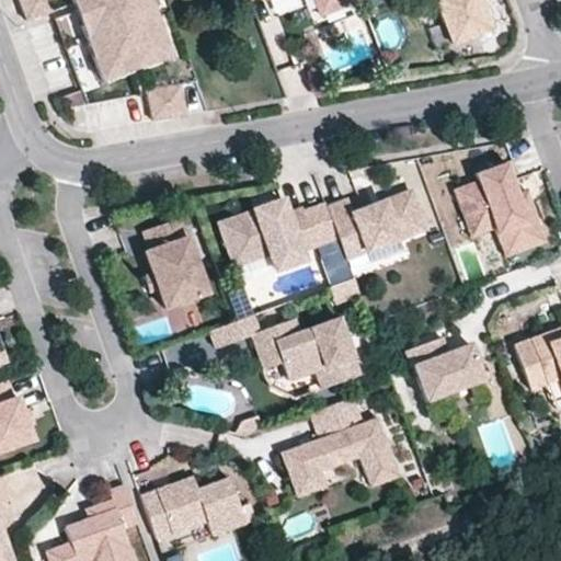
[(55,11),(50,0),(19,0),(26,22),(55,11)]
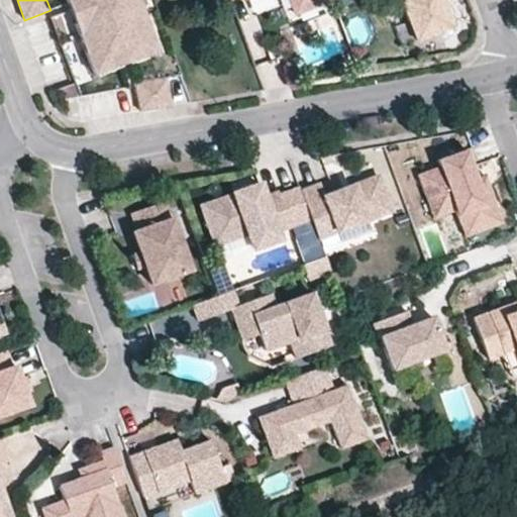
[(158,52),(138,0),(64,0),(92,76),(158,52)]
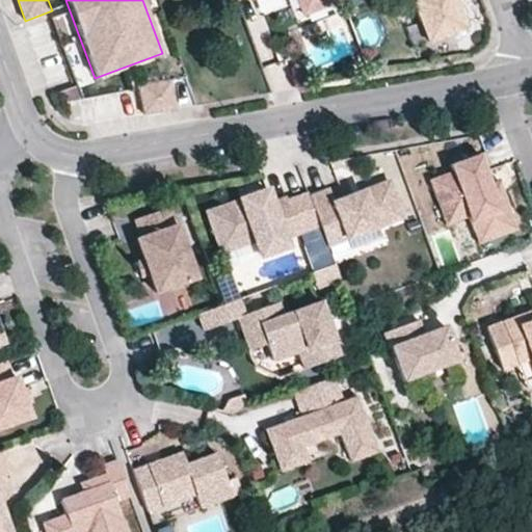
[(326,4),(324,0),(297,0),(303,14),(326,4)]
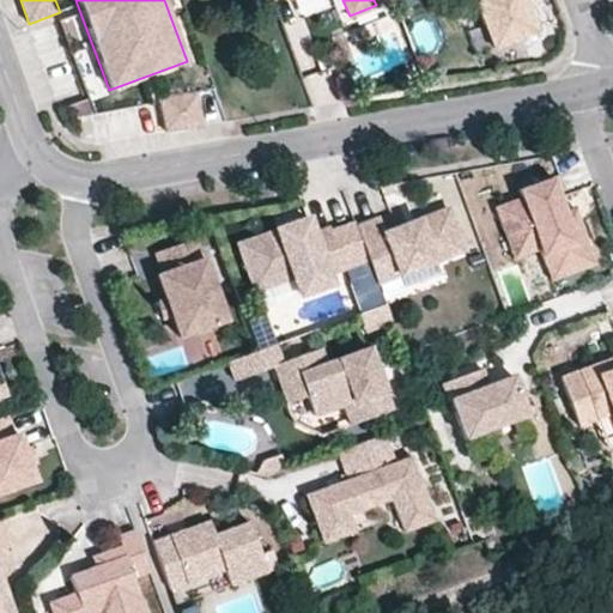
[(535,34),(523,0),(472,0),(491,49),(535,34)]
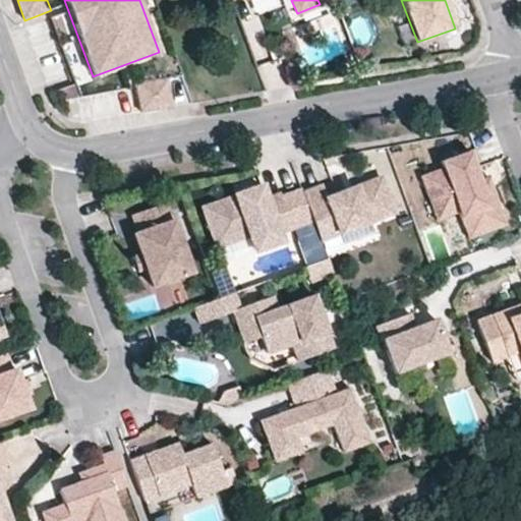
[(284,56),(280,45),(269,49),(273,60),(284,56)]
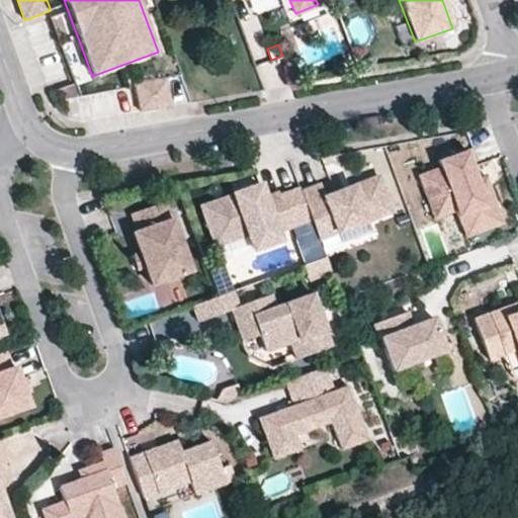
[(171,106),(167,78),(137,83),(141,111),(171,106)]
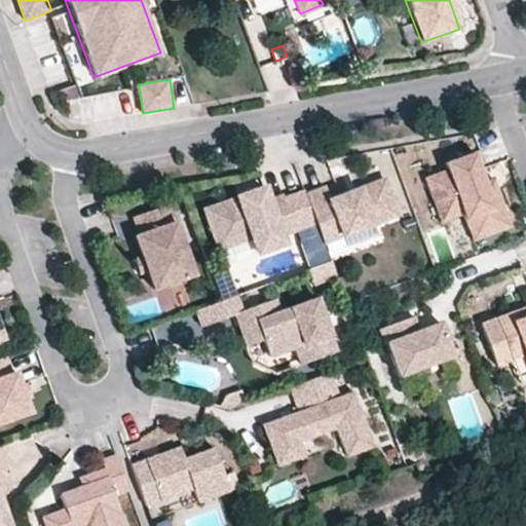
[(81,98),(76,84),(60,90),(64,101),(81,98)]
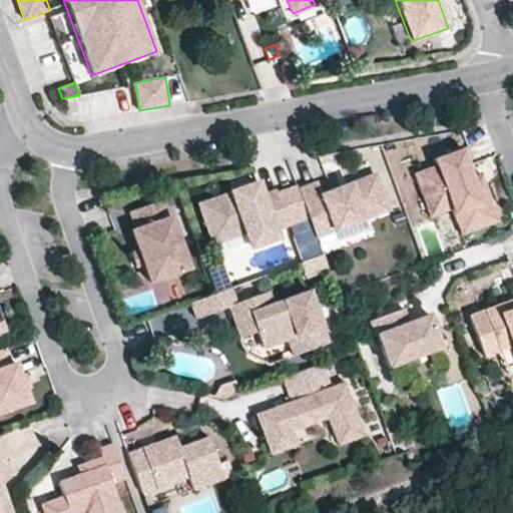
[(491,201),(484,182),(476,185),(473,177),(463,148),(432,158),(435,165),(414,172),(428,211),(449,203),(451,209),(457,223),(486,213),(483,204),(491,201)]
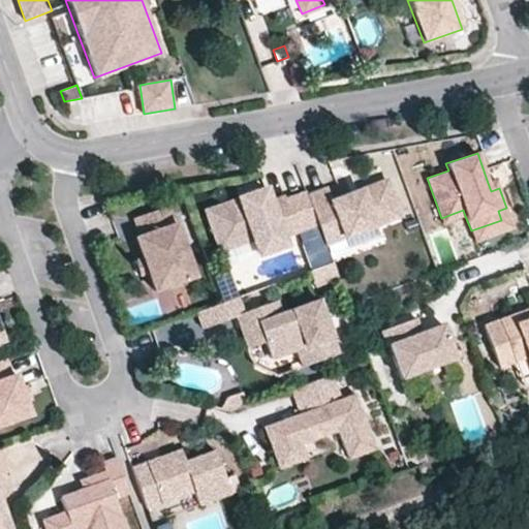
[(499,188),(496,180),(488,183),(491,191),(499,188)]
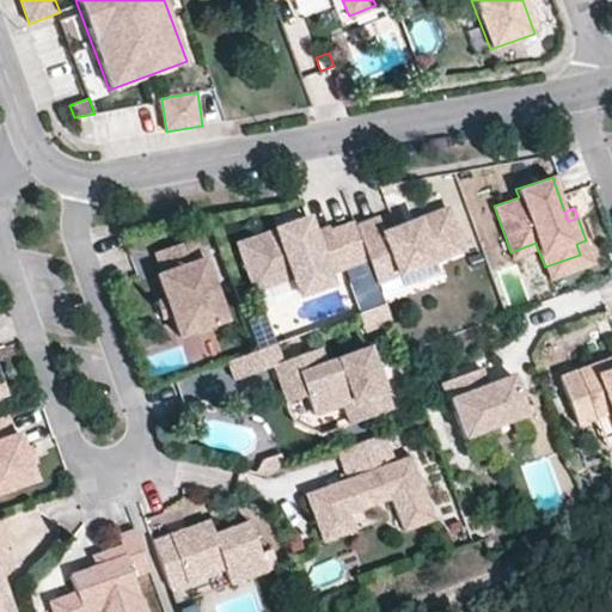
[(461,250),(447,209),(384,233),(379,219),(356,227),(368,258),(377,281),(398,274),(402,285),(439,271),(434,259),(461,250)]
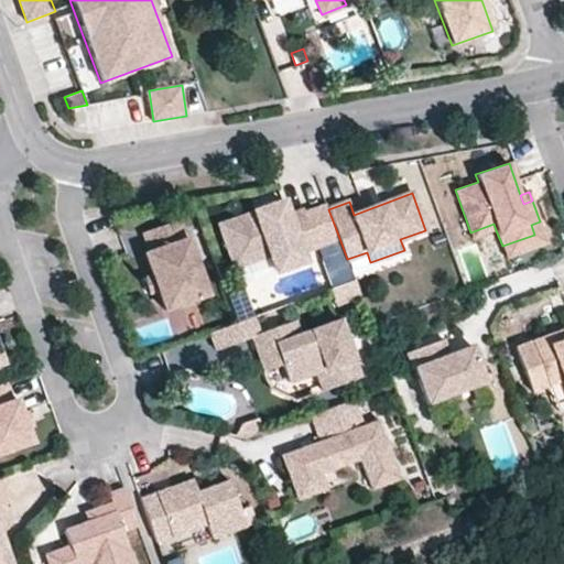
[(339,238),(328,209),(326,205),(304,213),(303,209),(288,215),(283,202),(218,225),(234,268),(269,256),(275,271),(304,261),(301,252),(339,238)]
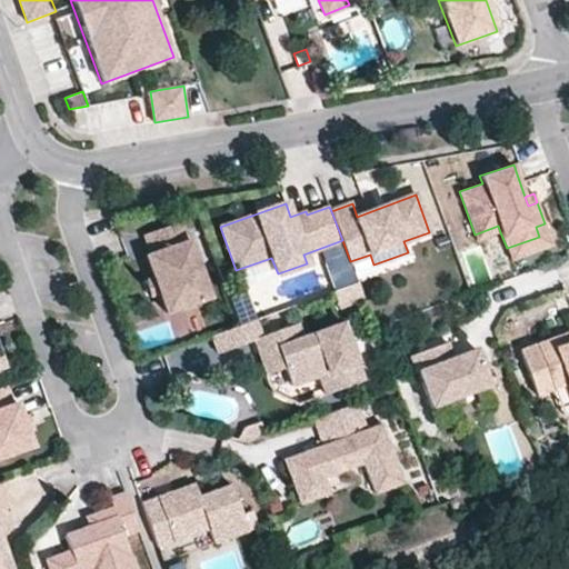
[(210,298),(182,220),(143,235),(150,253),(145,256),(152,276),(159,295),(166,313),(210,298)]
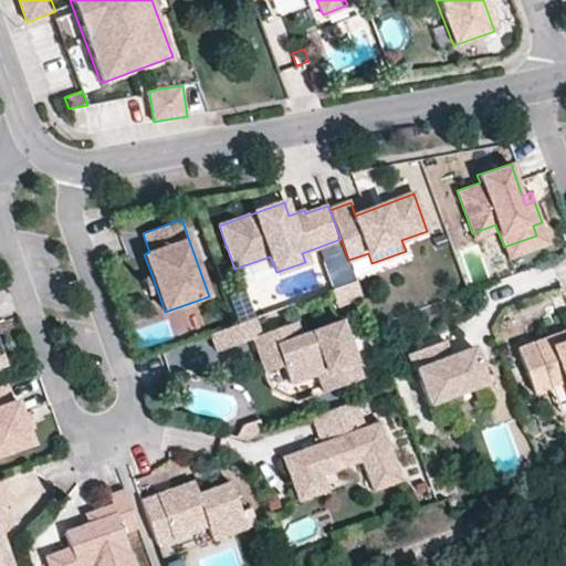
[(509,260),(551,244),(542,222),(533,226),(536,236),(504,247),(509,260)]
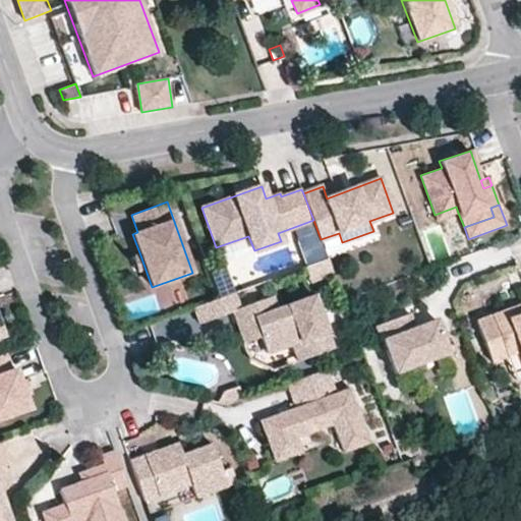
[(436,220),(458,213),(456,207),(435,215),(436,220)]
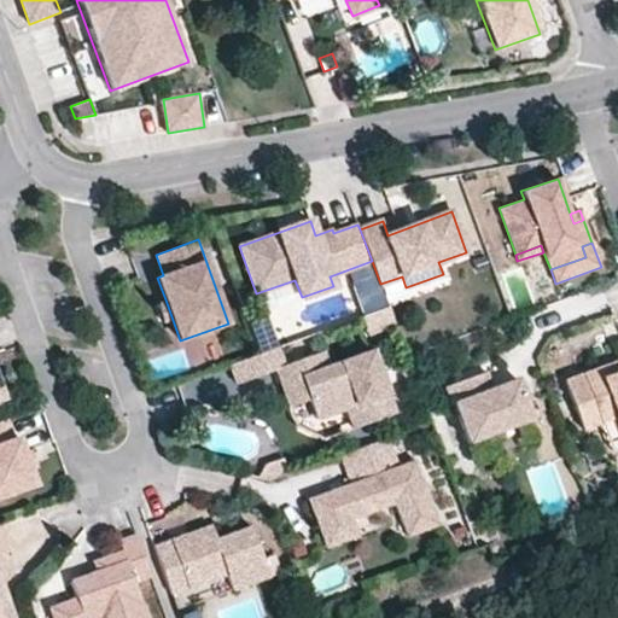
[(406,287),(402,277),(380,284),(384,296),(406,287)]
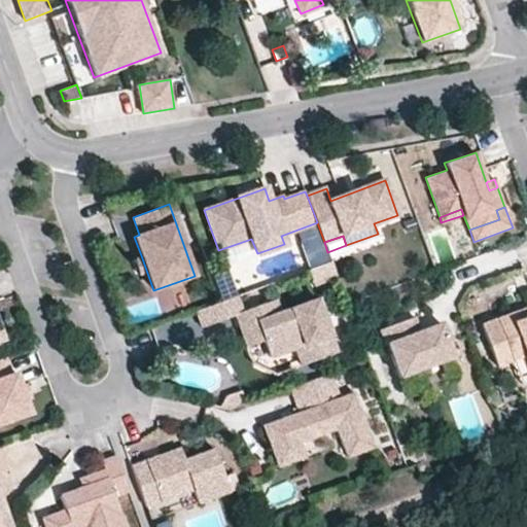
[(321,244),(305,249),(310,266),(326,259),(321,244)]
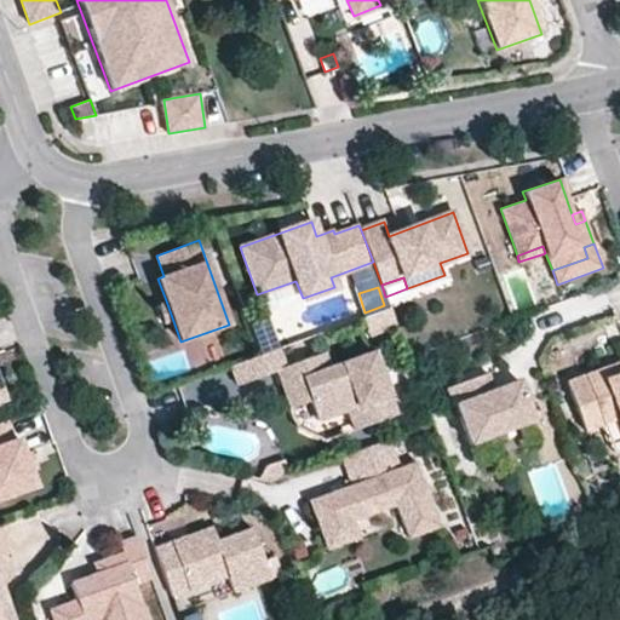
[(173,321),(166,300),(156,304),(164,325),(173,321)]
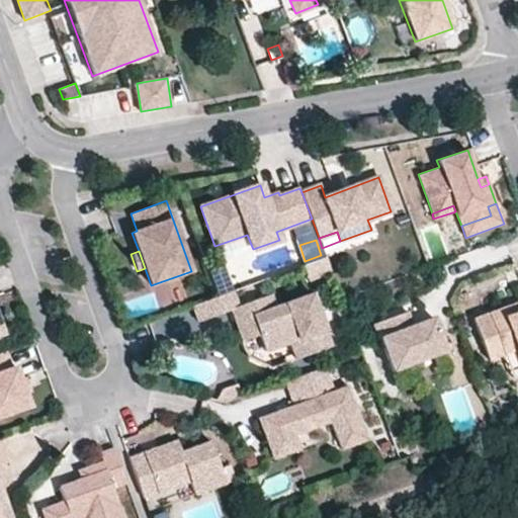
[(233,291),(223,266),(207,271),(217,296),(233,291)]
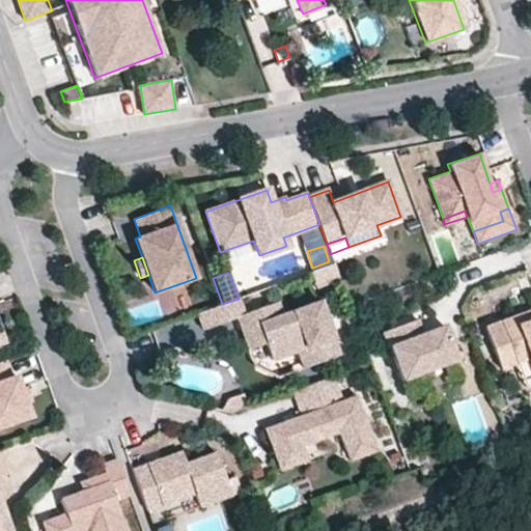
[(340,355),(319,301),(282,314),(277,302),(244,313),(239,299),(222,304),(197,313),(203,330),(236,317),(248,350),(266,343),(271,360),(298,351),(304,368),(340,355)]
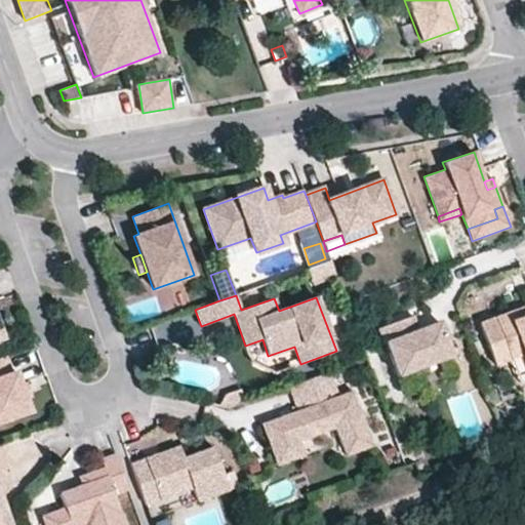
[(512,321),(524,315),(524,306),(509,313),(512,321)]
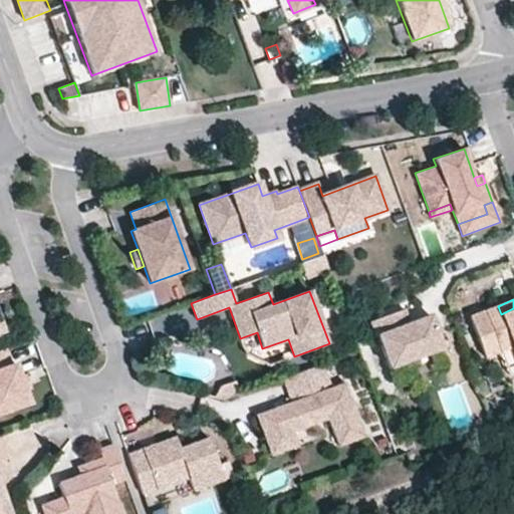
[(513,308),(501,314),(498,306),(469,316),(485,356),(513,346),(513,349),(513,308)]
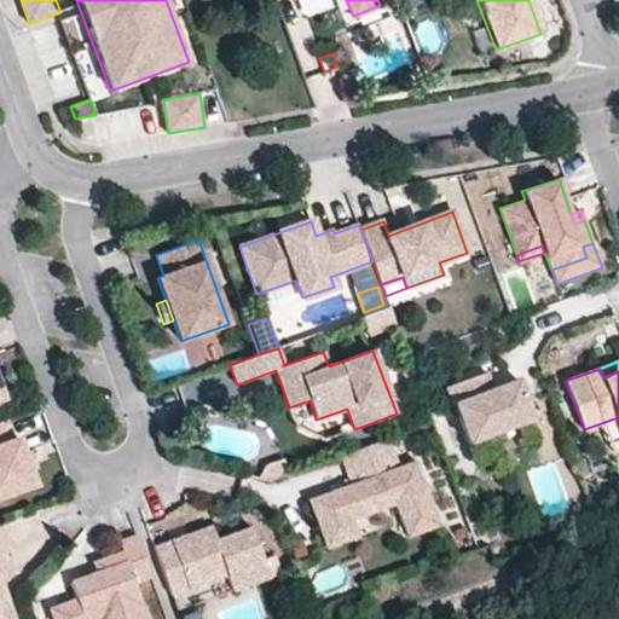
[(492,389),(486,372),(476,376),(484,393),(492,389)]
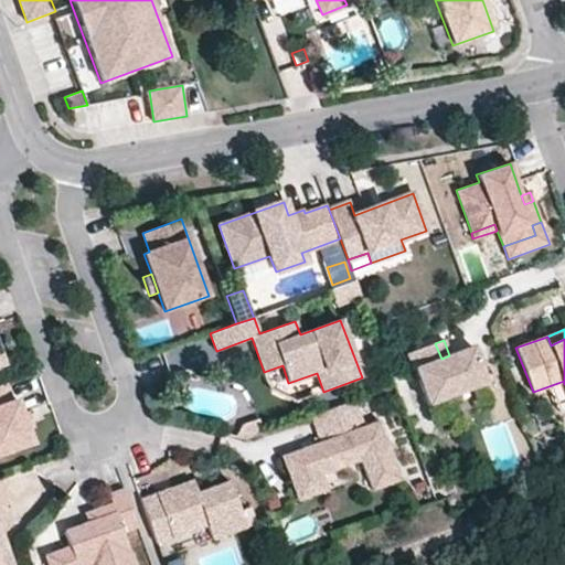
[(483,377),(472,347),(449,355),(441,359),(435,343),(405,354),(411,370),(415,369),(428,404),(486,382),(483,377)]
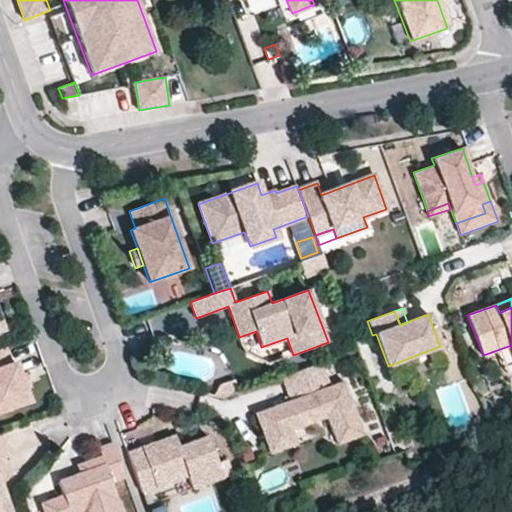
[(453,359),(445,339),(438,342),(440,346),(446,362),(453,359)]
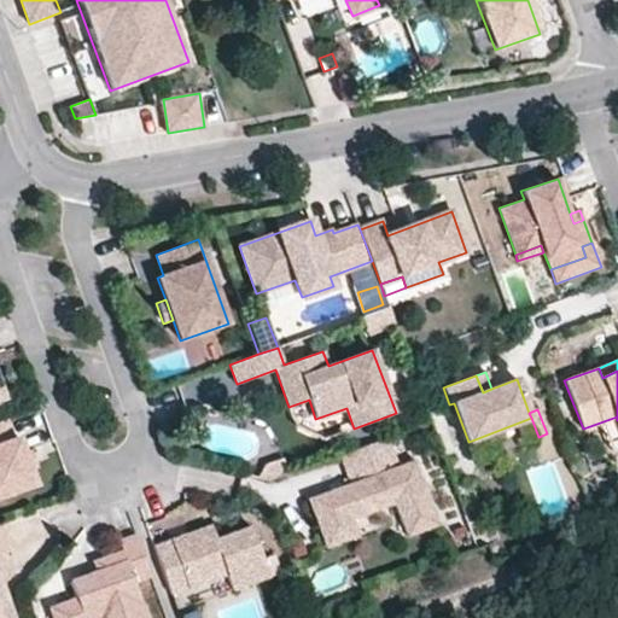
[(0,497),(36,484),(18,437),(12,438),(5,419),(0,420),(0,497)]
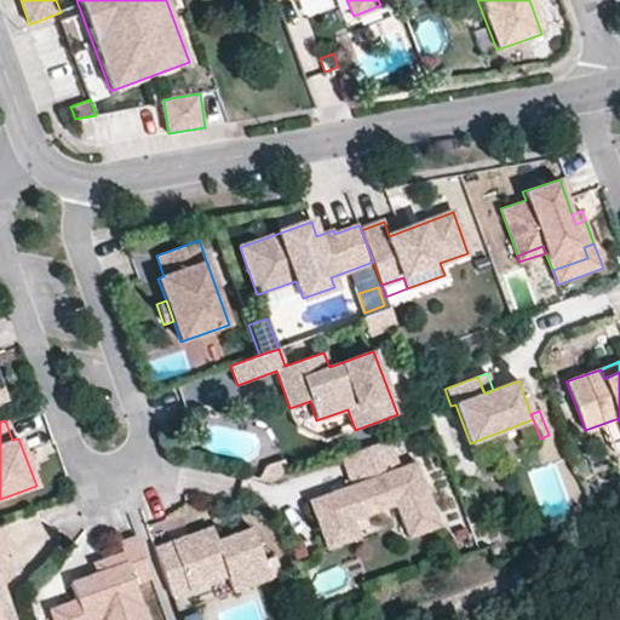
[(441,527),(417,461),(400,468),(389,440),(340,457),(350,486),(309,500),(327,550),(360,538),(354,521),(396,505),(408,539),(441,527)]
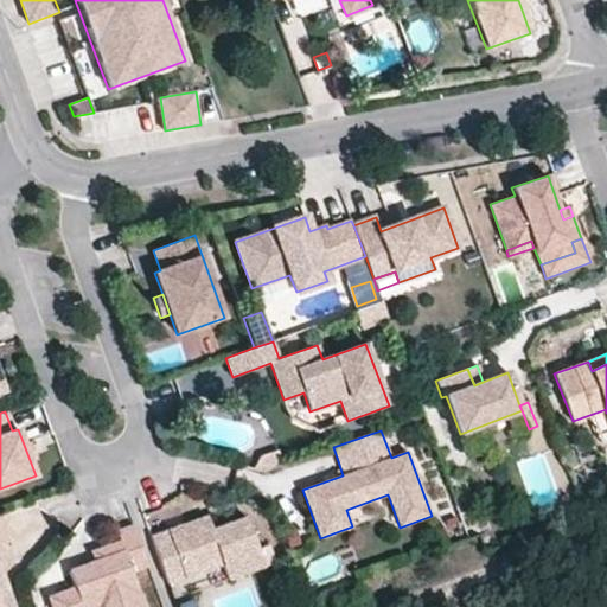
[(264,472),(283,465),(278,451),(261,455),(254,470),(264,472)]
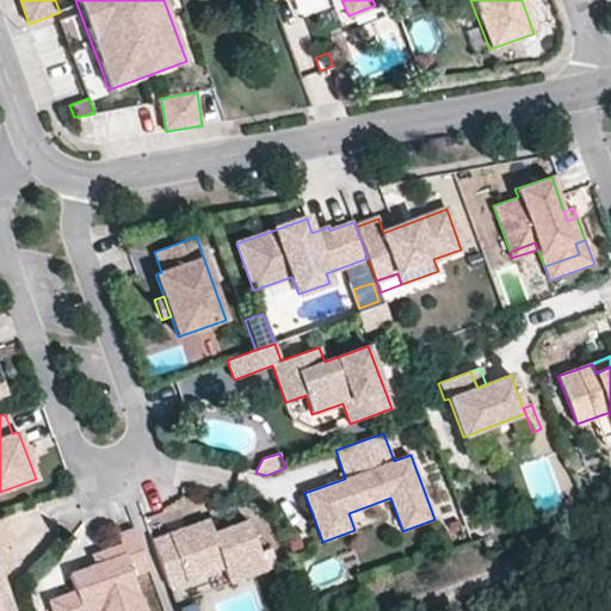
[(0,610),(13,610),(0,573),(0,548),(11,544),(1,517),(0,517),(0,610)]
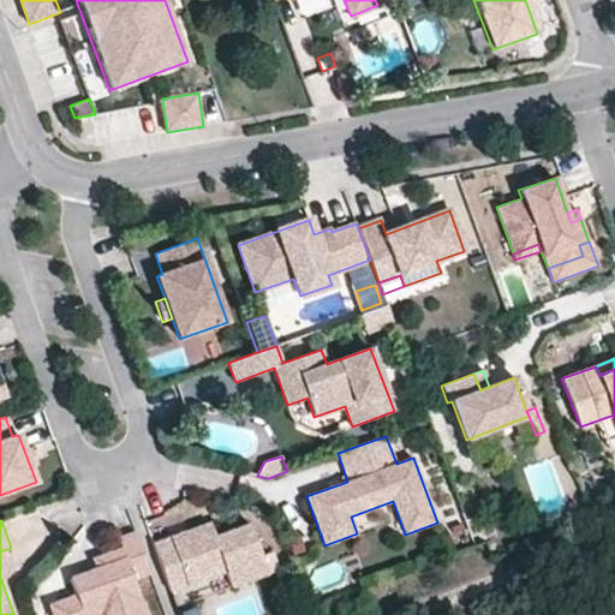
[(279,569),(273,551),(262,555),(250,524),(215,537),(210,524),(153,543),(169,591),(225,572),(231,587),(279,569)]
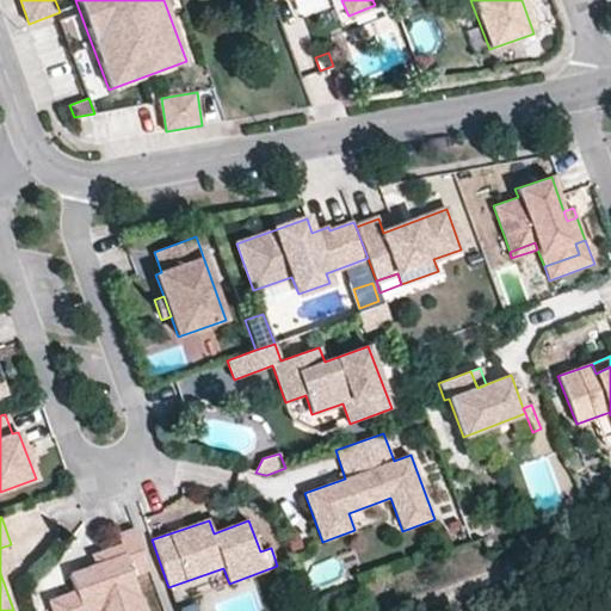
[(146,610),(133,575),(149,569),(135,529),(116,536),(119,545),(123,555),(94,565),(68,574),(75,593),(49,600),(53,610),(146,610)]
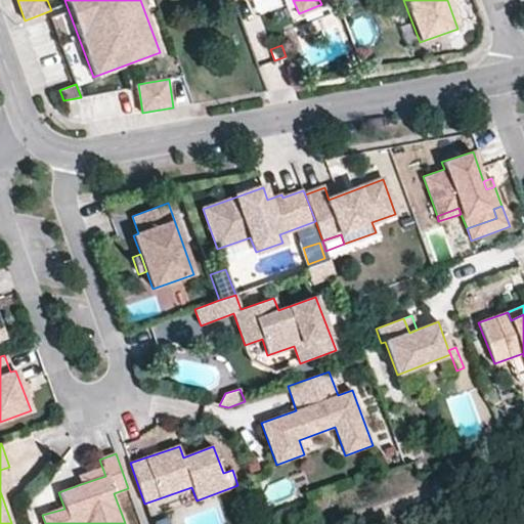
[(81,484),(105,476),(102,468),(78,476),(81,484)]
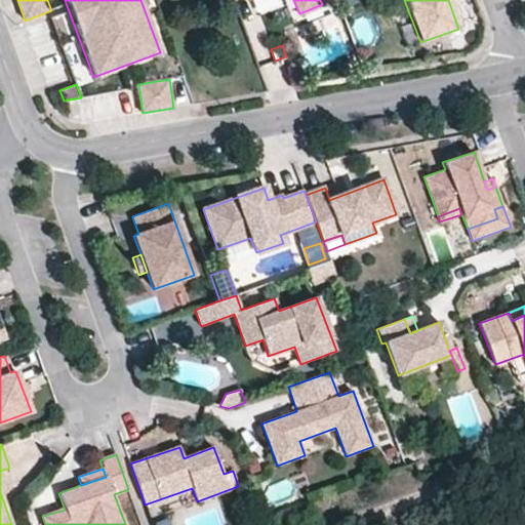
All buildings are outlined.
